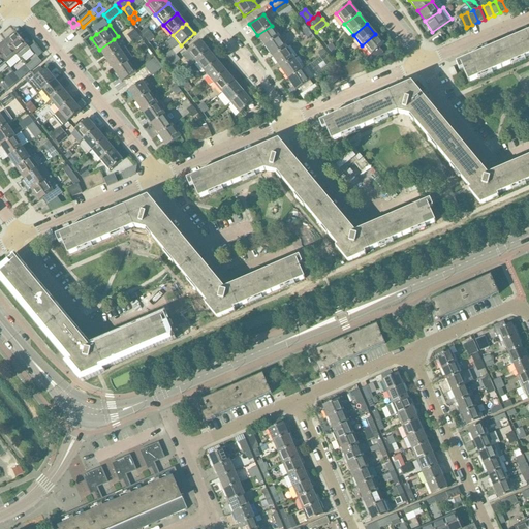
[(266,47),(280,36),(272,26),(257,35),(266,47)]
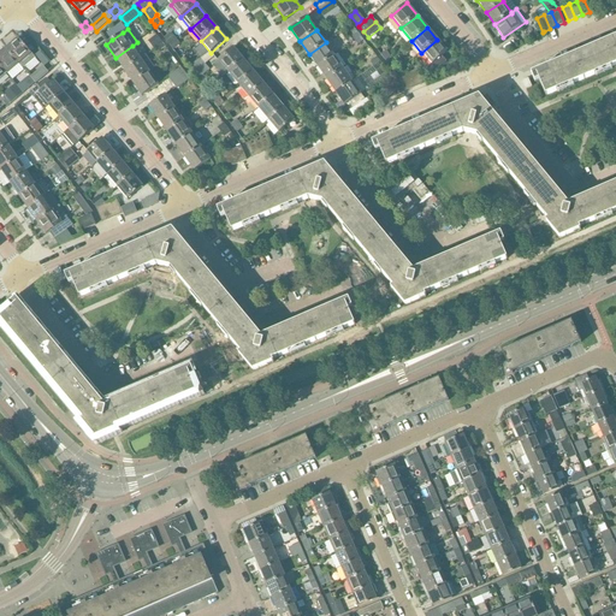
[(164,39),(166,41),(170,46),(176,41),(171,34),(164,39)]
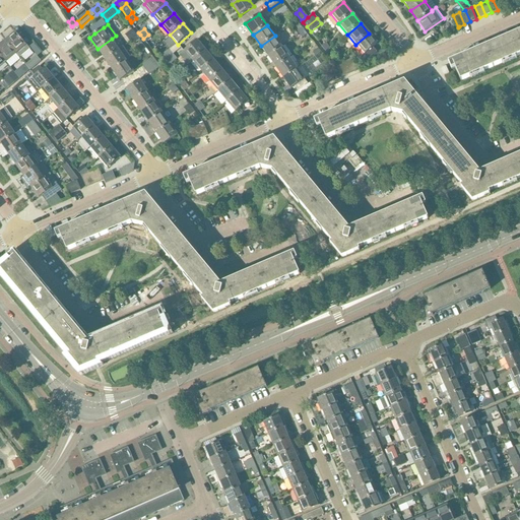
[(132,30),(126,35),(130,41),(137,36),(134,33),(132,30)]
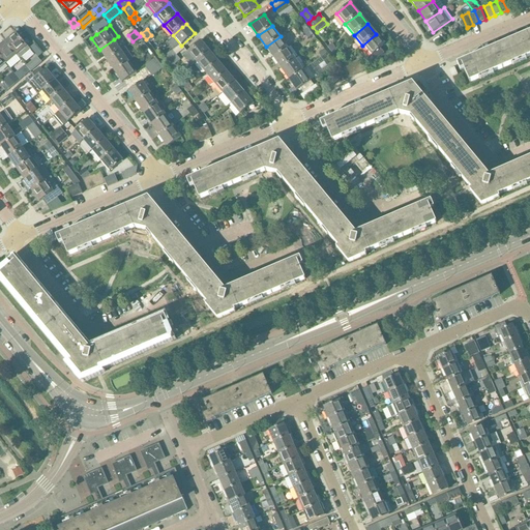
[(529,32),(458,64),(461,70),(464,69),(465,72),(470,83),(494,72),(504,68),(512,64),(523,60),(528,58),(529,58),(529,57),(529,32)]
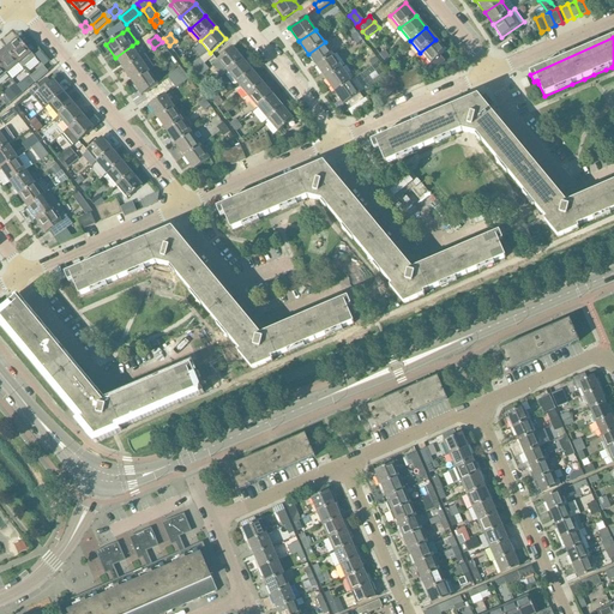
[(18,38),(6,48),(19,64),(23,68),(35,58),(18,38)]
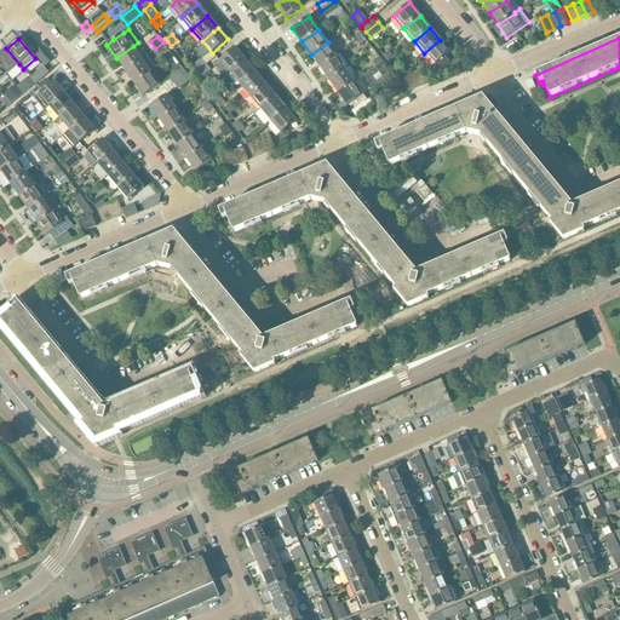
[(451,52),(440,40),(424,53),(435,65),(430,69),(435,75),(449,62),(445,57),(451,52)]
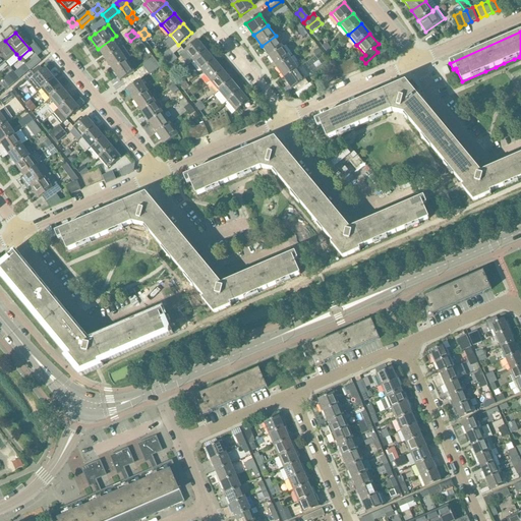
[(276,36),(262,46),(269,57),(283,47),(276,36)]
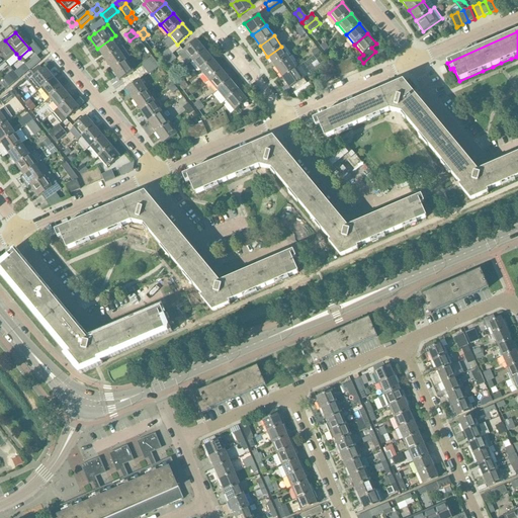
[(118,50),(118,49),(111,38),(97,49),(104,60),(118,50)]
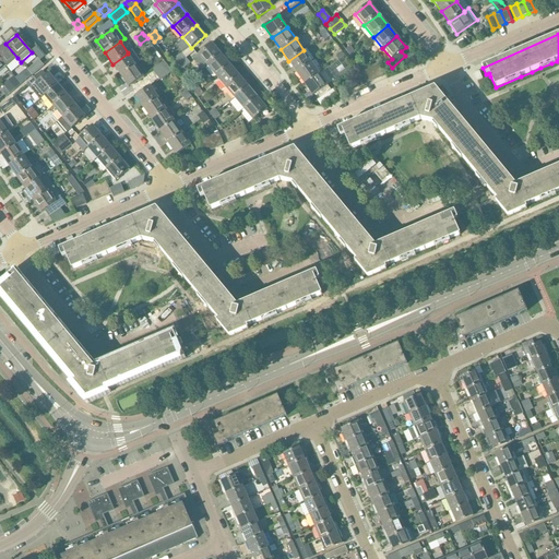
[(198,55),(192,59),(202,71),(207,67),(222,55),(212,43),(198,55)]
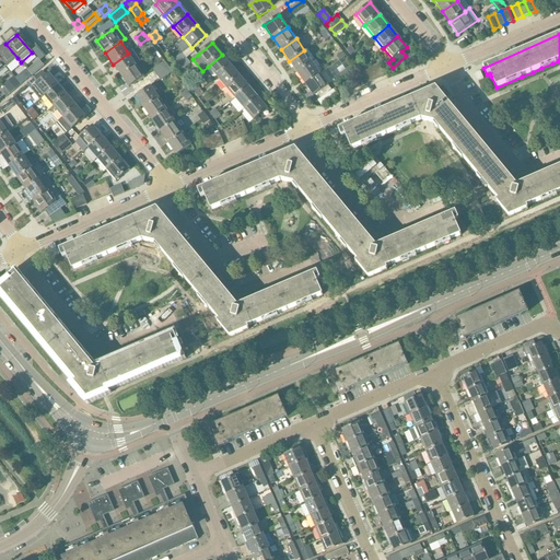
[(18,58),(6,44),(0,48),(0,59),(7,68),(18,58)]
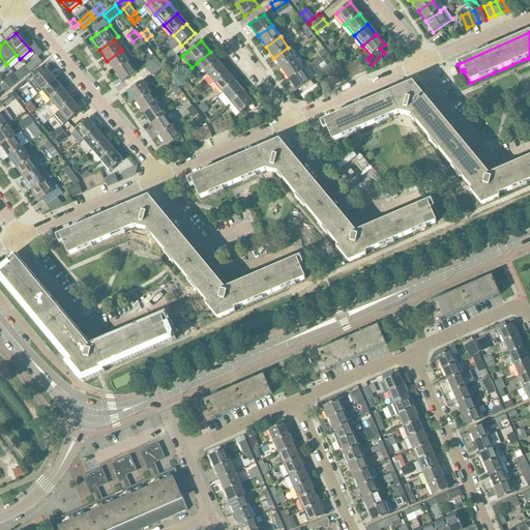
[(327,48),(332,53),(336,49),(332,43),(327,48)]
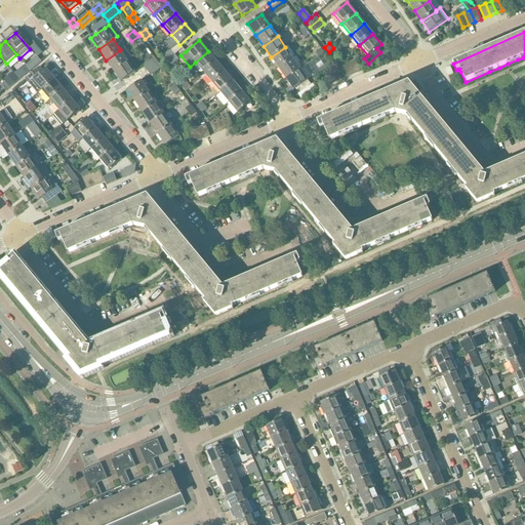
[(179,45),(171,50),(174,54),(183,48),(179,45)]
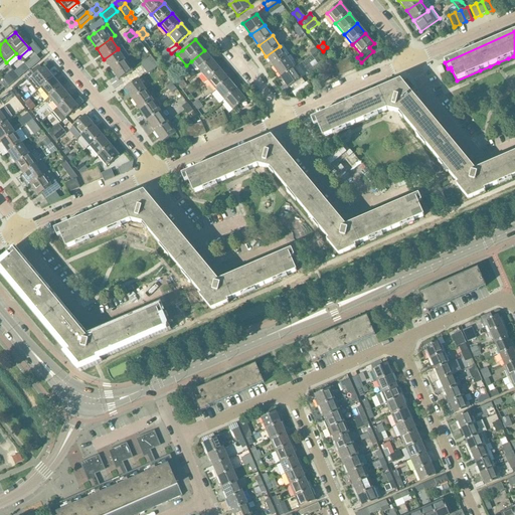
[(112,69),(125,59),(130,56),(122,46),(118,48),(118,49),(104,59),(112,69)]
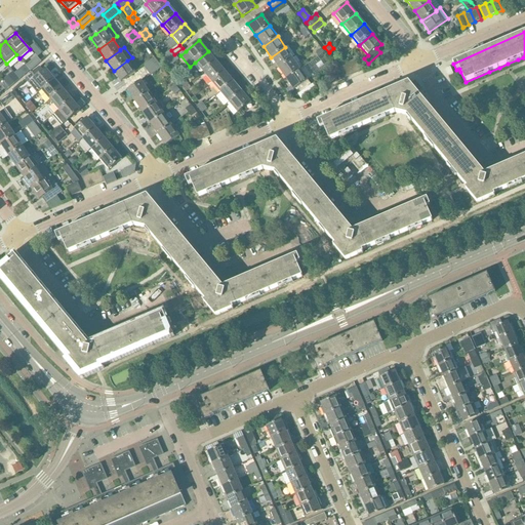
[(278,68),(292,58),(285,47),(271,57),(278,68)]
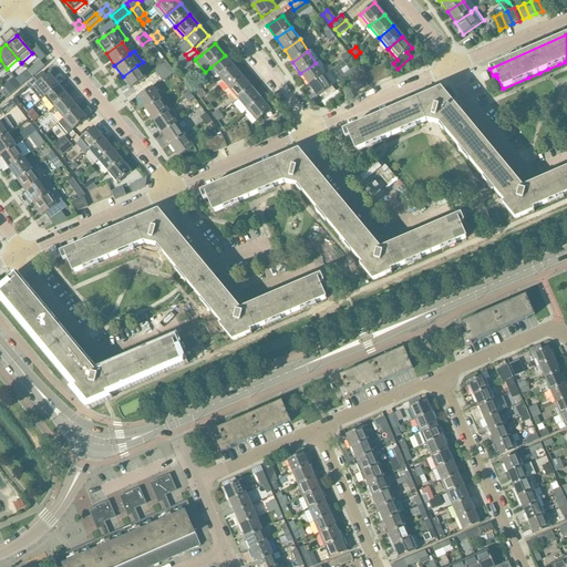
[(184,53),(172,63),(176,69),(188,59),(185,54),(184,53)]
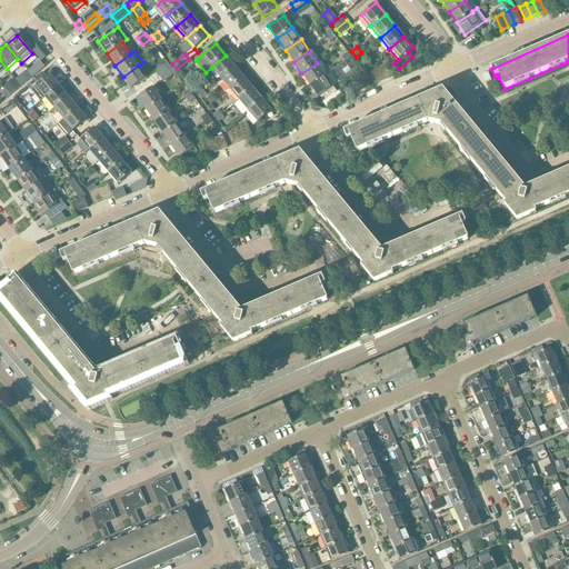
[(220,79),(235,67),(226,56),(211,68),(220,79)]
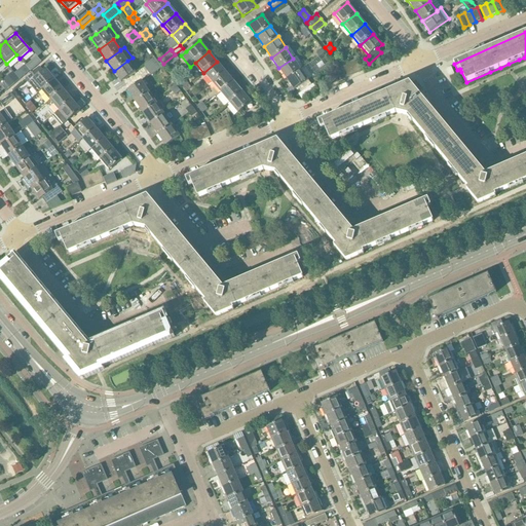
[(175,54),(163,64),(164,64),(167,69),(179,60),(176,55),(175,54)]
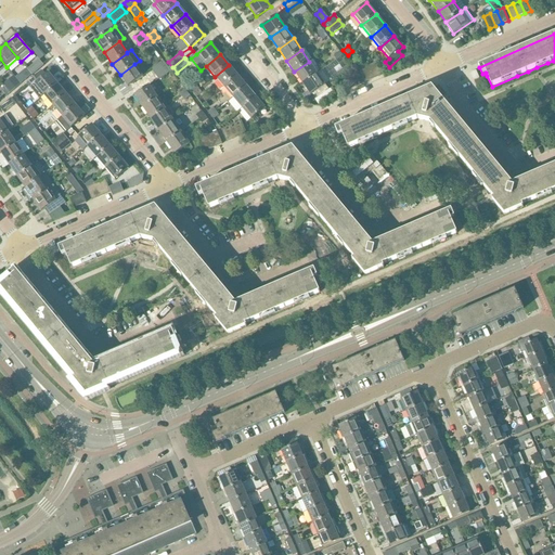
[(155,75),(167,65),(163,60),(151,69),(155,75)]
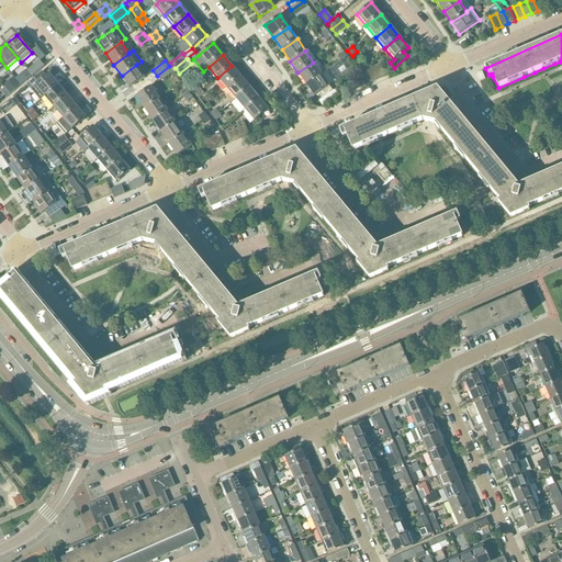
[(40,62),(29,70),(32,76),(33,76),(44,67),(40,62)]
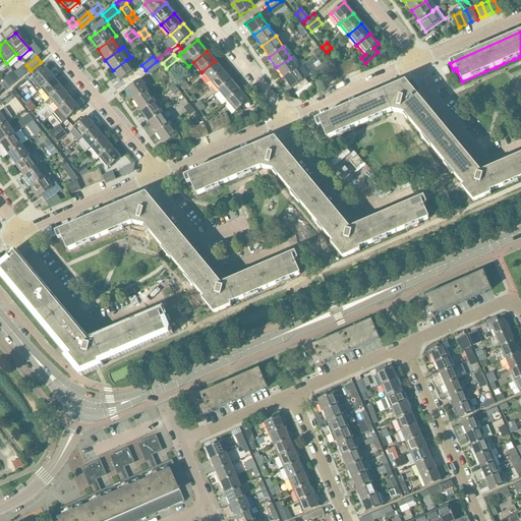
[(284,78),(298,68),(290,58),(276,67),(284,78)]
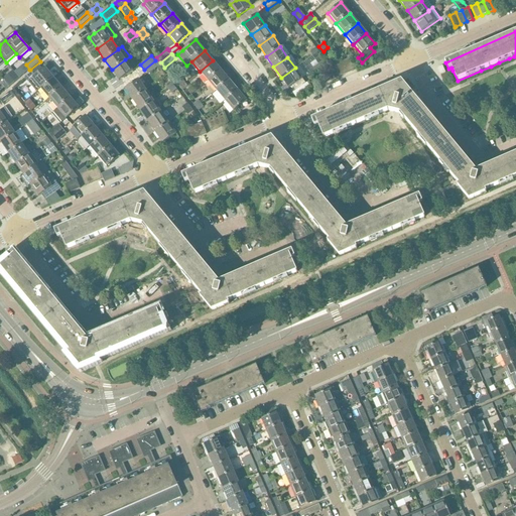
[(346,59),(351,72),(356,70),(351,57),(346,59)]
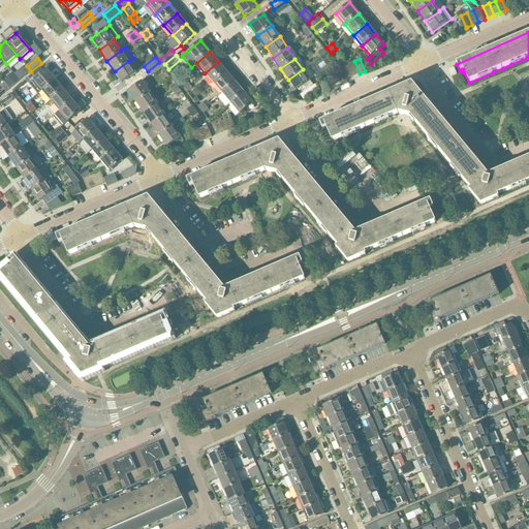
[(128,61),(115,71),(122,83),(136,72),(128,61)]
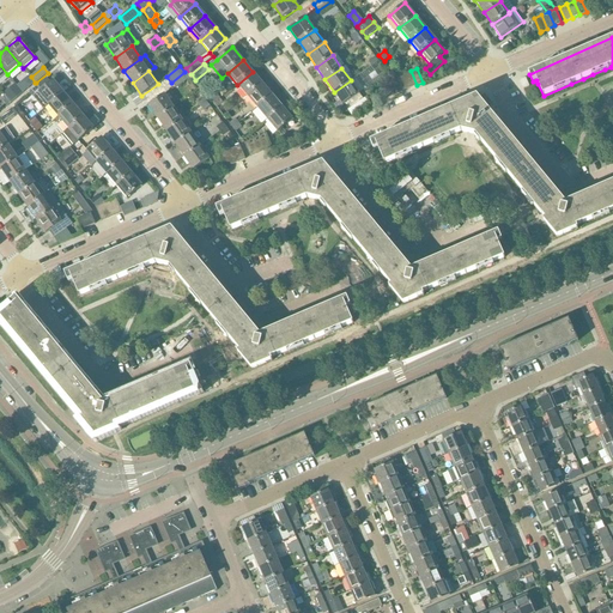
[(417,85),(411,71),(405,74),(404,74),(410,87),(417,85)]
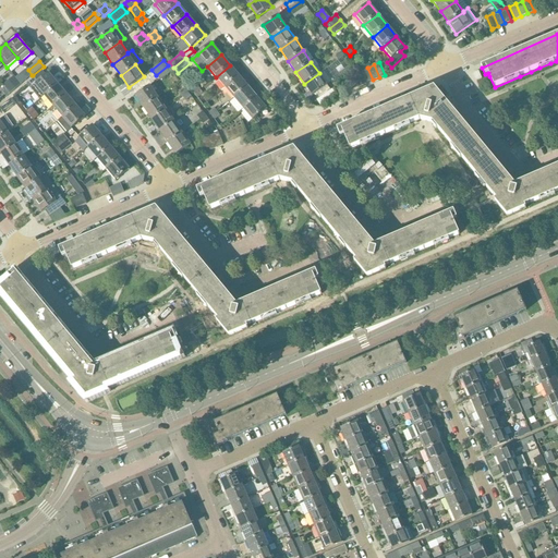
[(160,81),(172,72),(168,65),(156,75),(160,81)]
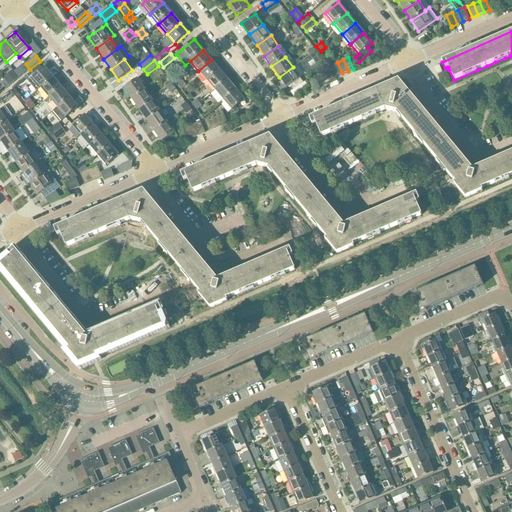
[(206,81),(220,70),(211,60),(198,71),(206,81)]
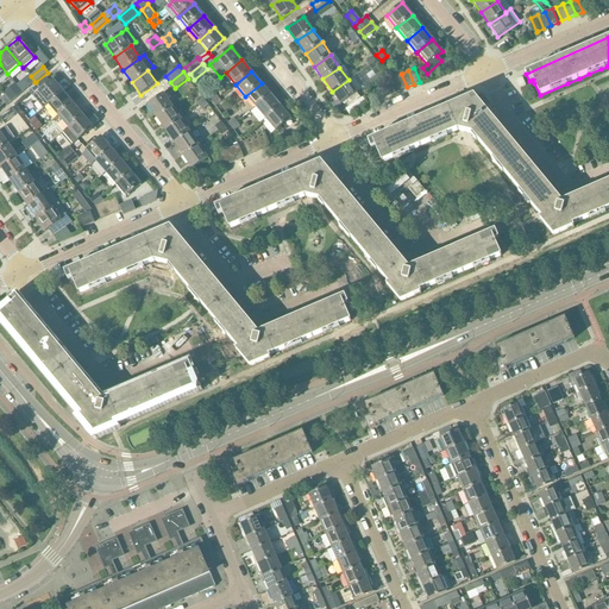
[(401,74),(394,76),(400,90),(407,87),(401,74)]
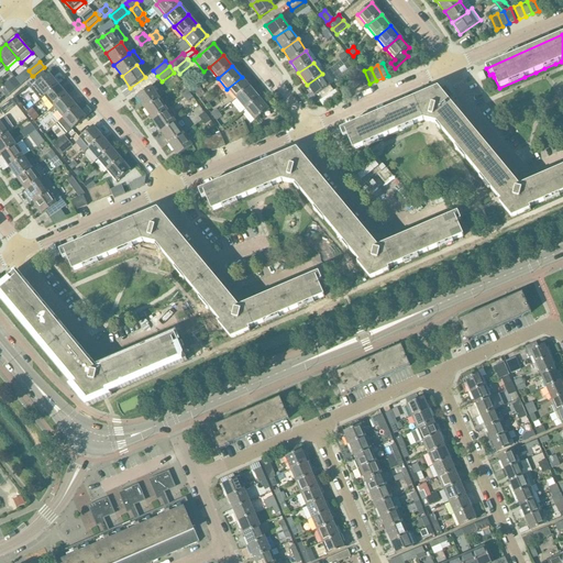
[(28,70),(23,75),(28,80),(32,76),(28,70)]
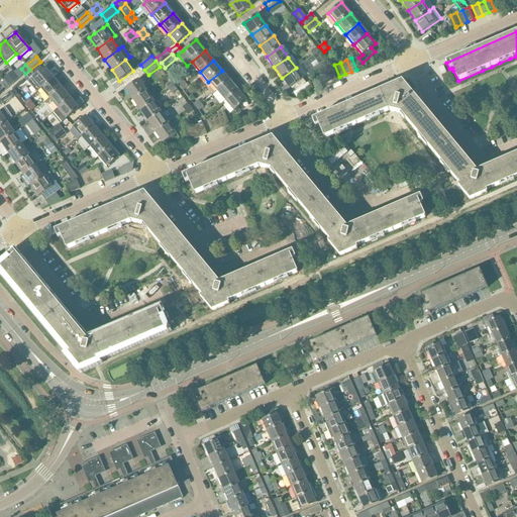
[(40,89),(54,78),(44,68),(42,70),(38,66),(24,78),(36,92),(40,89)]
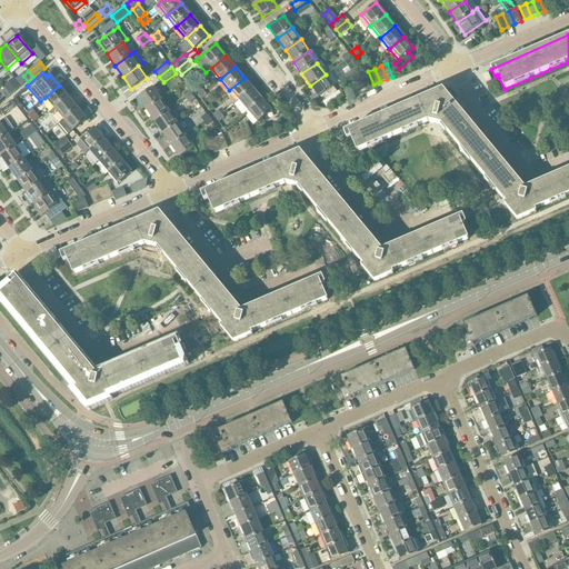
[(370,87),(365,73),(358,77),(363,89),(370,87)]
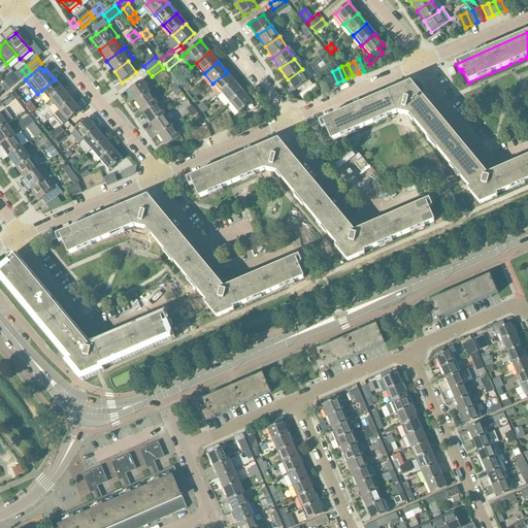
[(302,69),(288,79),(295,91),(309,80),(302,69)]
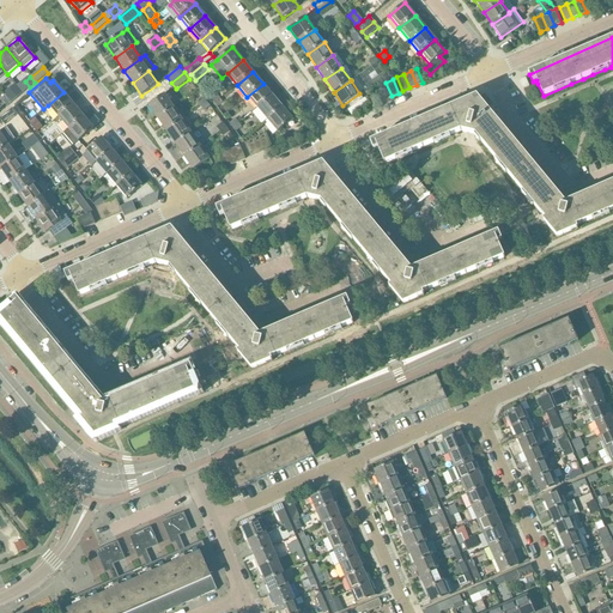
[(378,85),(384,99),(392,96),(386,83),(378,85)]
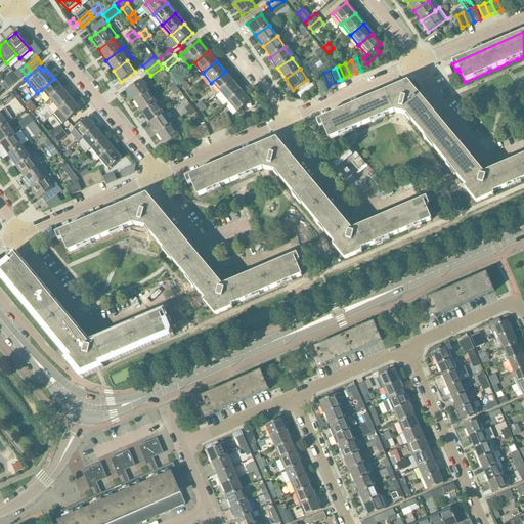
[(220,93),(233,82),(225,72),(211,83),(220,93)]
